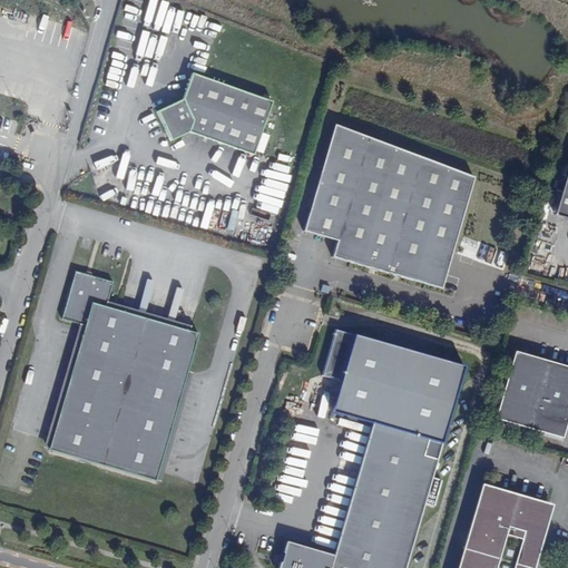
[(273,100),(194,71),(185,97),(158,109),(173,139),(191,130),(255,154),(273,100)]
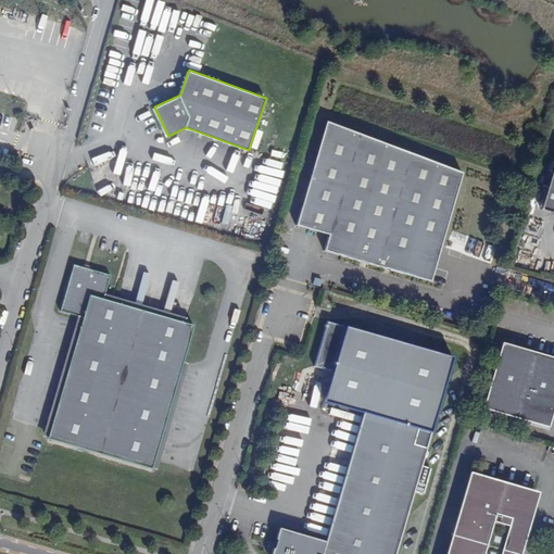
[(326,123),(298,226),(330,236),(326,251),(430,280),(464,172),(326,123)]
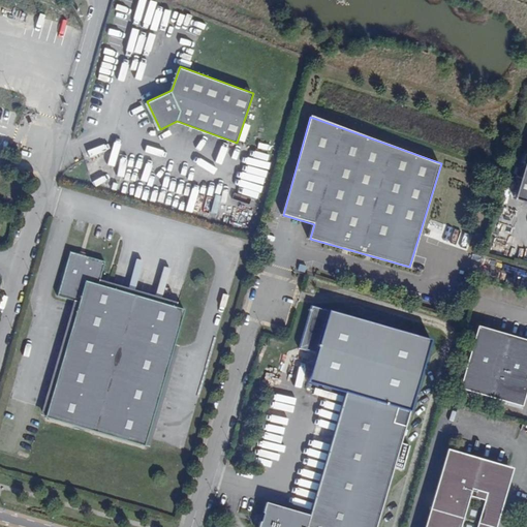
[(526,160),(516,198),(526,200),(526,160)]
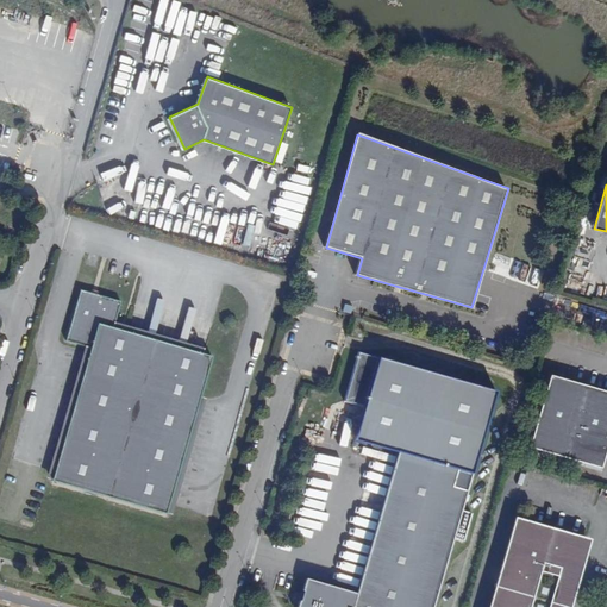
[(123,300),(82,288),(68,338),(92,346),(91,354),(57,468),(54,479),(168,512),(213,355),(206,352),(160,338),(116,326),(123,300)]
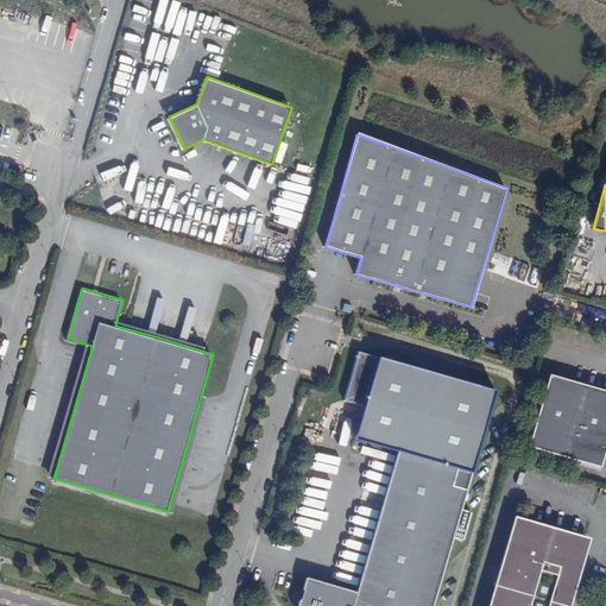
[(361,435),(398,447),(471,469),(496,387),(361,347),(346,396),(371,403),(361,435)]
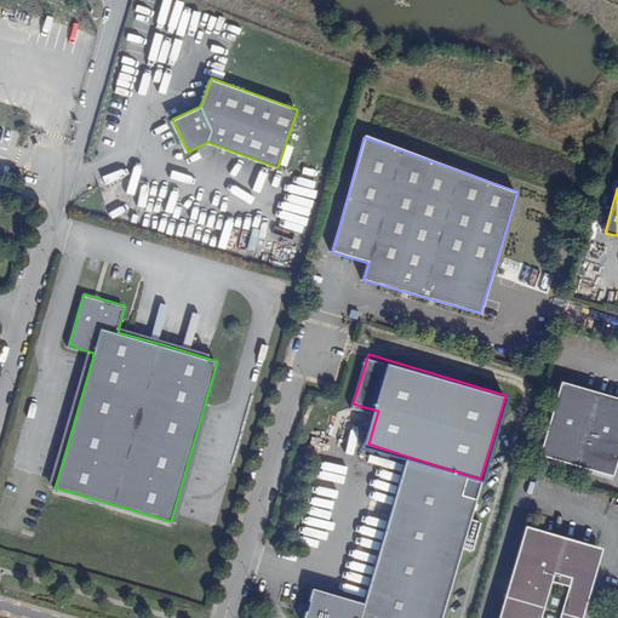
[(617,398),(561,381),(539,456),(611,478),(617,456),(617,446),(616,446),(617,441),(617,398)]
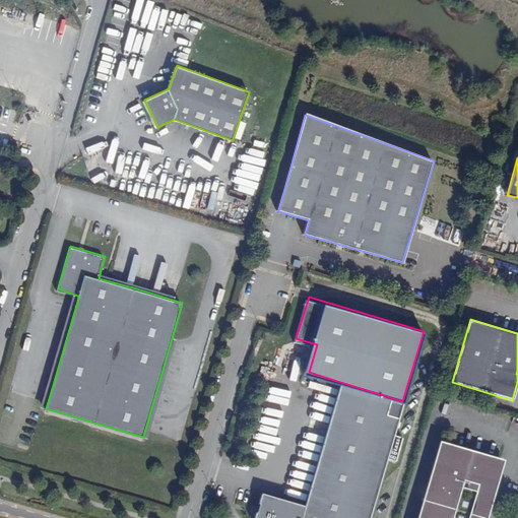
[(370,517),(402,401),(340,382),(306,505),(265,494),(260,512),(257,511),(254,517),(370,517)]
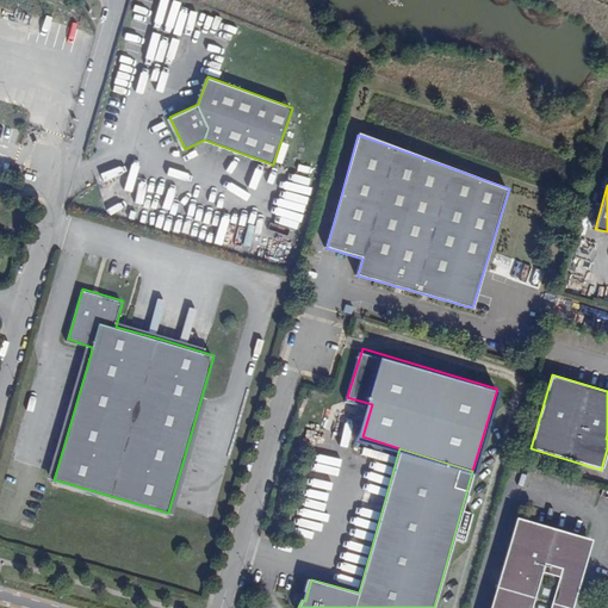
[(599,546),(533,527),(508,607),(582,607),(583,606),(585,599),(585,593),(585,588),(584,583),(582,578),(581,578),(584,568),(591,570),(599,546)]
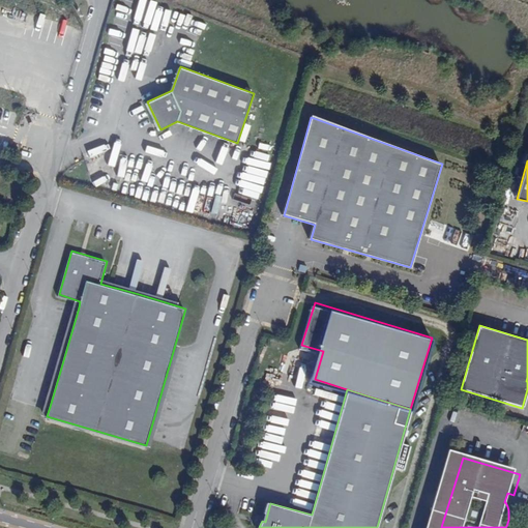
[(270,503),(267,502),(262,521),(265,522),(270,503)]
